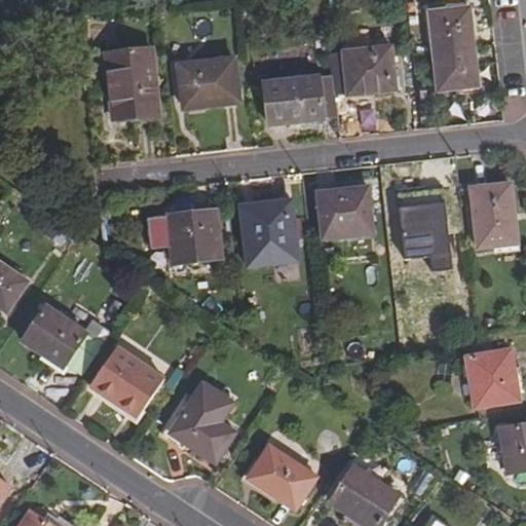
[(430,44),(470,40),(464,0),(425,4),(430,44)]
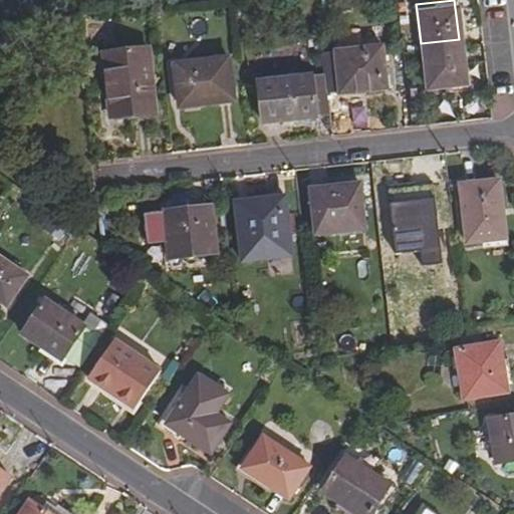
[(336,85),(383,79),(379,38),(331,43),(336,85)]
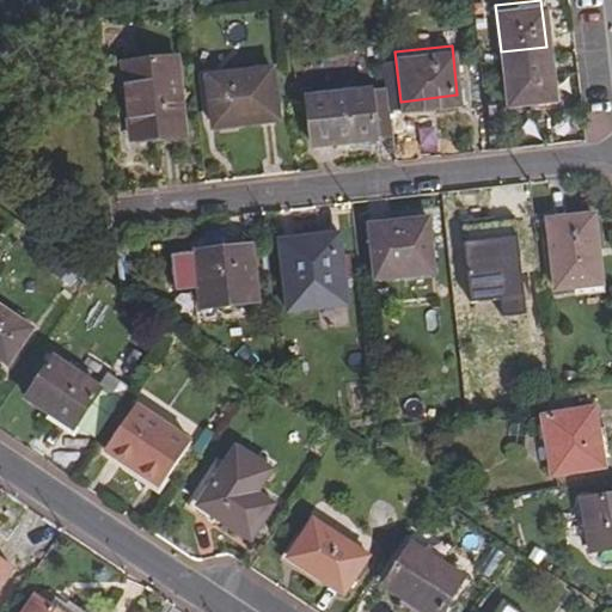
[(506,97),(550,92),(546,47),(501,51),(506,97)]
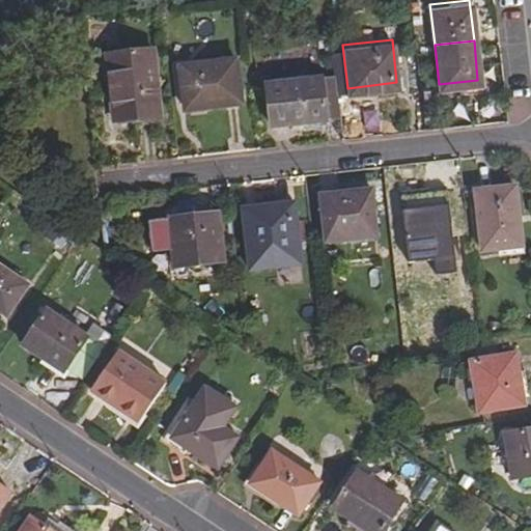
[(112,115),(158,110),(151,44),(106,49),(112,115)]
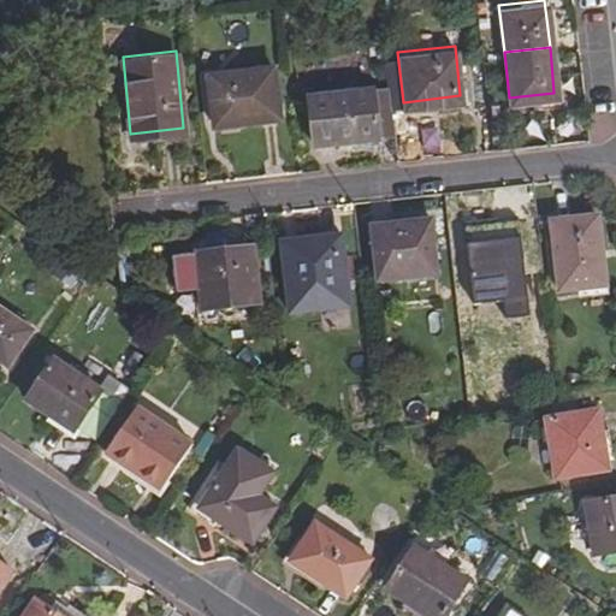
[(211,122),(277,113),(272,63),(206,70),(211,122)]
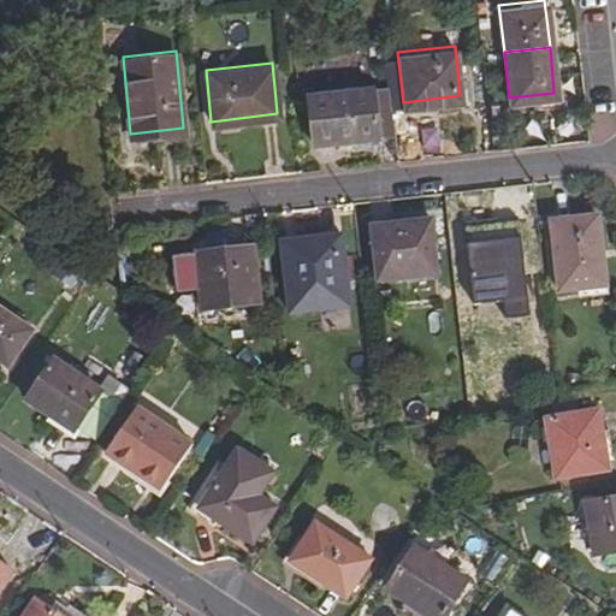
[(311,141),(375,134),(371,84),(304,90),(311,141)]
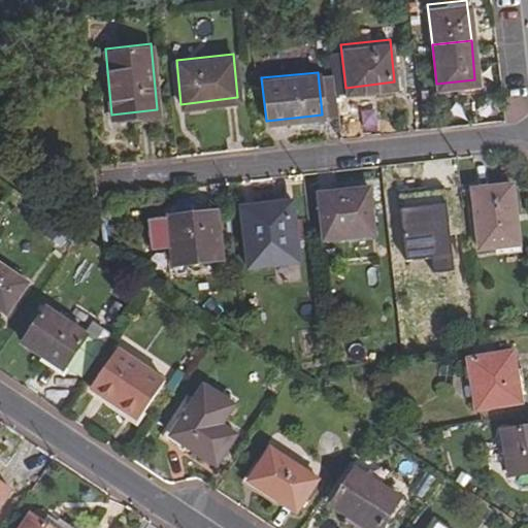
[(486,160),(509,158),(508,149),(485,152),(486,160)]
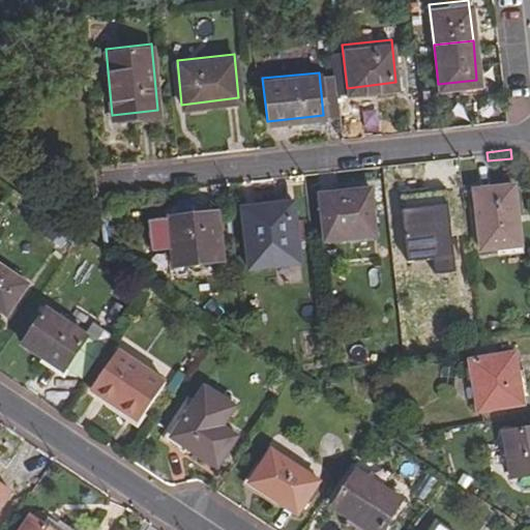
[(481,246),(520,241),(513,182),(474,187),(481,246)]
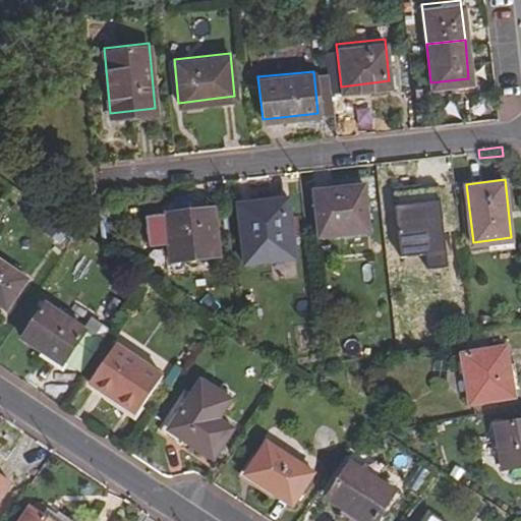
[(320,232),(366,226),(361,180),(314,184),(320,232)]
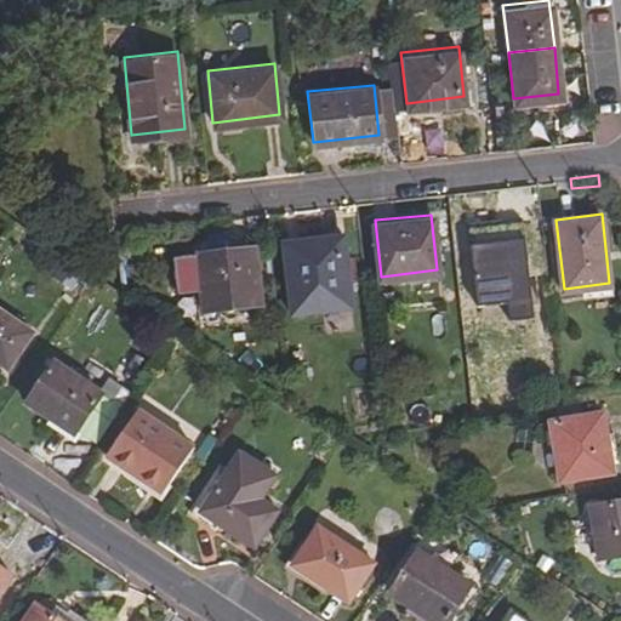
[(520,220),(466,226),(473,302),(505,300),(506,317),(529,315),(520,220)]
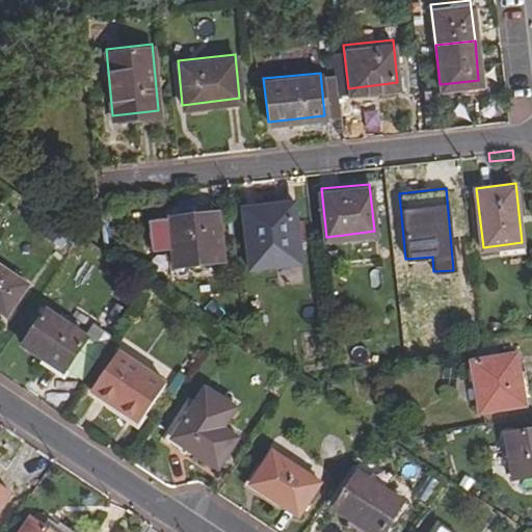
[(274,249),(299,245),(294,198),(242,204),(248,267),(276,263),(274,249)]
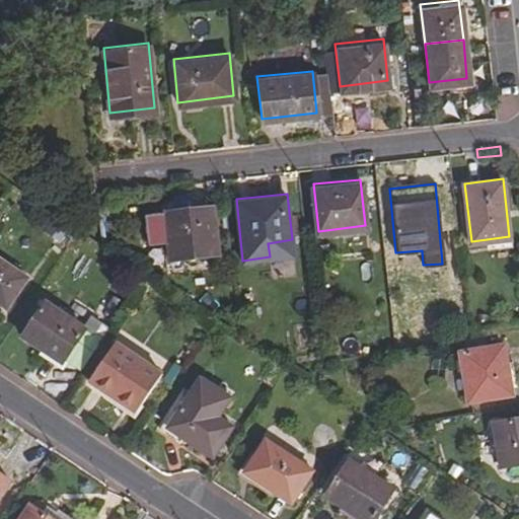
[(167,257),(216,252),(210,203),(143,210),(146,241),(165,239),(167,257)]
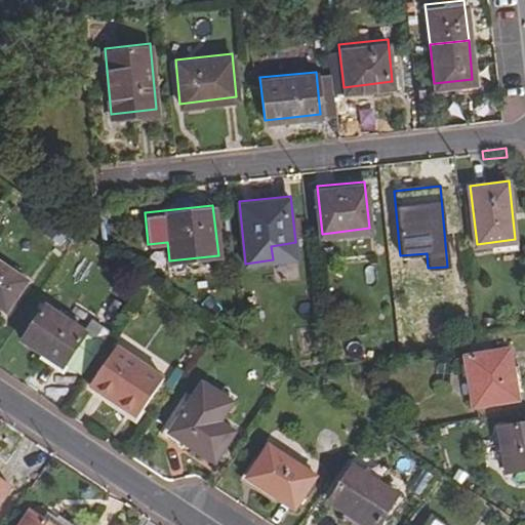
[(273,259),(297,257),(295,242),(271,246),(273,259)]
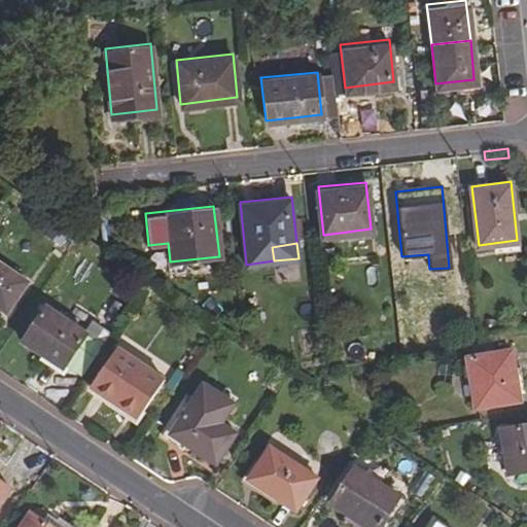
[(0,306),(9,312),(30,281),(0,259),(0,306)]
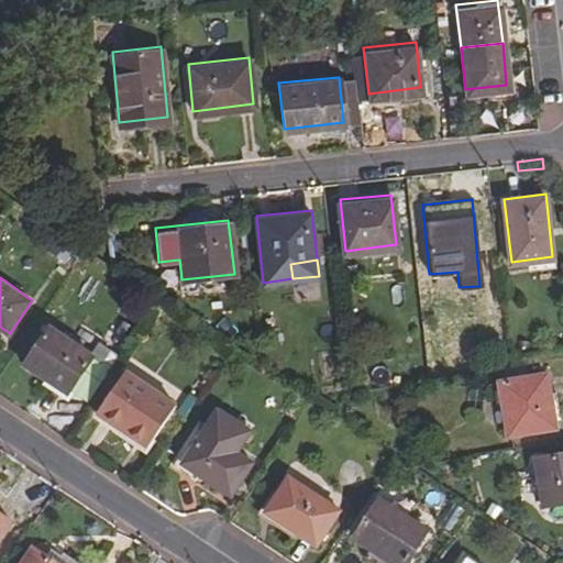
[(29,363),(72,390),(96,354),(53,327),(29,363)]
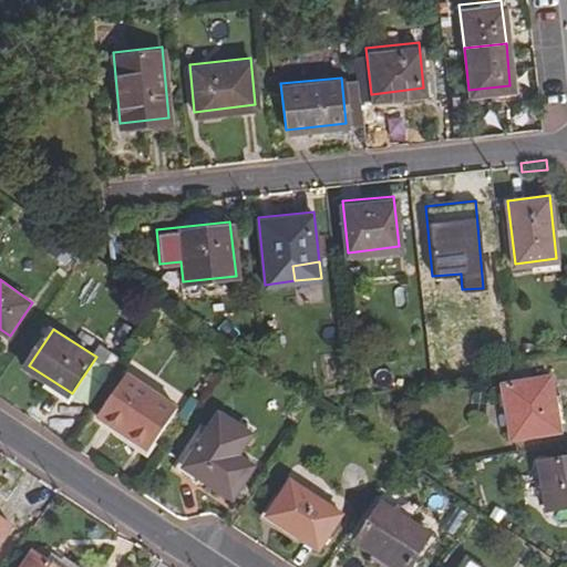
[(155,439),(179,403),(129,369),(100,411),(135,435),(140,429),(155,439)]
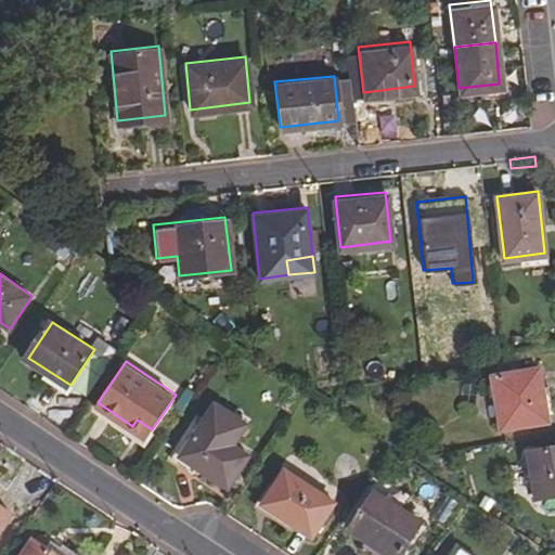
[(501,428),(546,422),(539,370),(492,376),(501,428)]
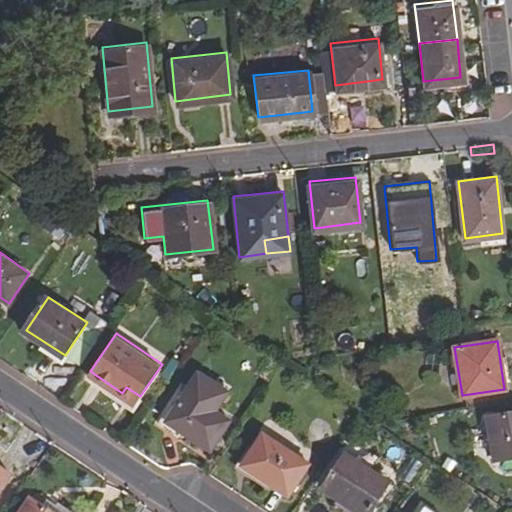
[(193,386),(207,396),(216,384),(202,374),(193,386)]
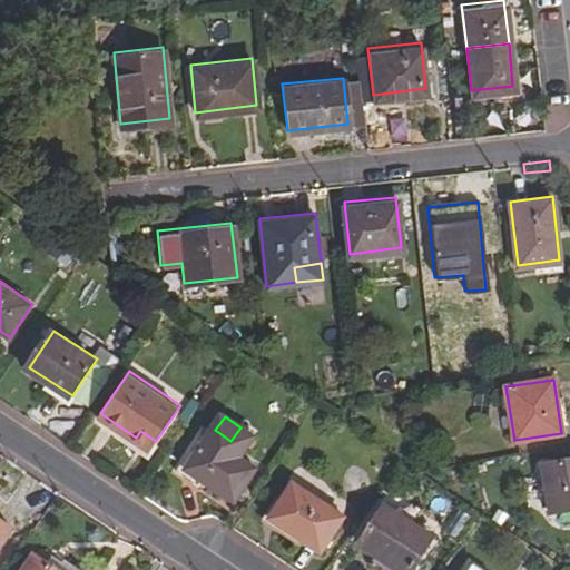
[(187,464),(237,497),(262,461),(231,441),(215,430),(212,429),(187,464)]
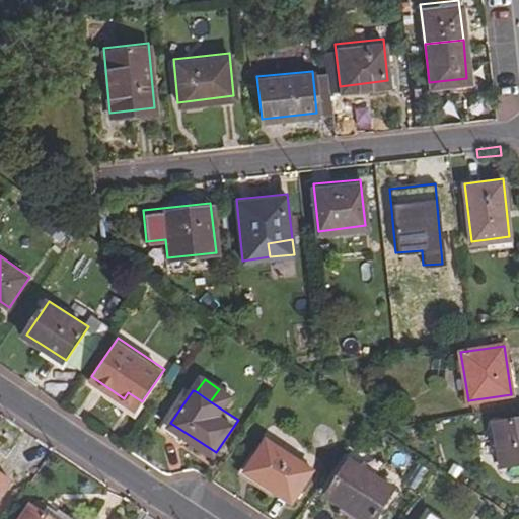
[(142,401),(128,392),(124,398),(137,408),(142,401)]
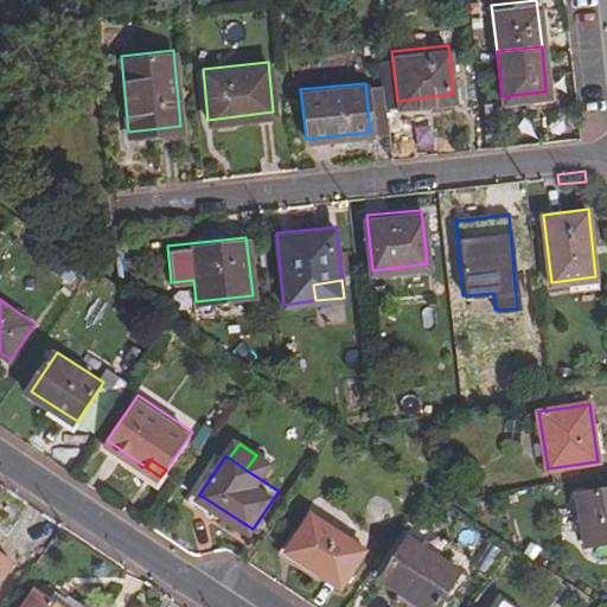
[(585,545),(606,542),(606,486),(577,492),(585,545)]
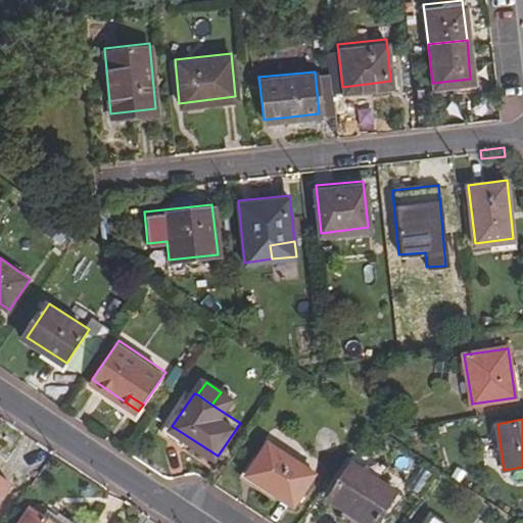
[(253,477),(293,503),(314,470),(270,440),(258,457),(265,461),(253,477)]
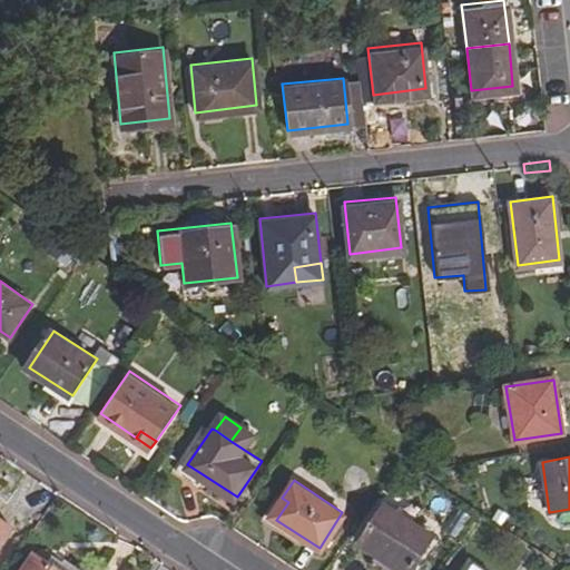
[(269,516),(276,520),(288,502),(282,498),(269,516)]
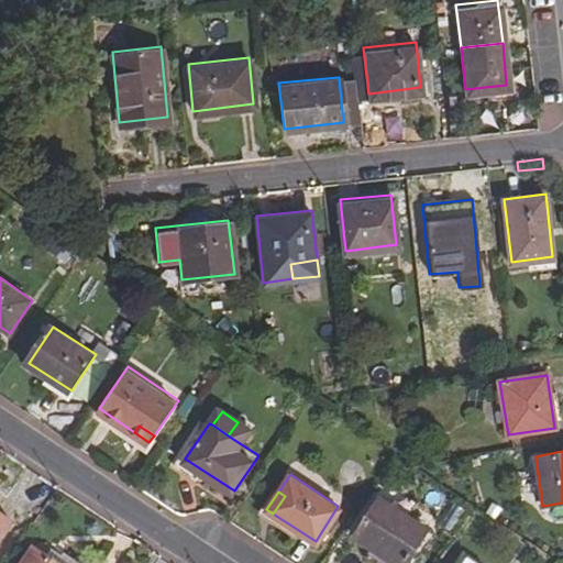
[(395,558),(403,562),(405,562),(430,527),(385,496),(360,534),(375,544),(395,558)]
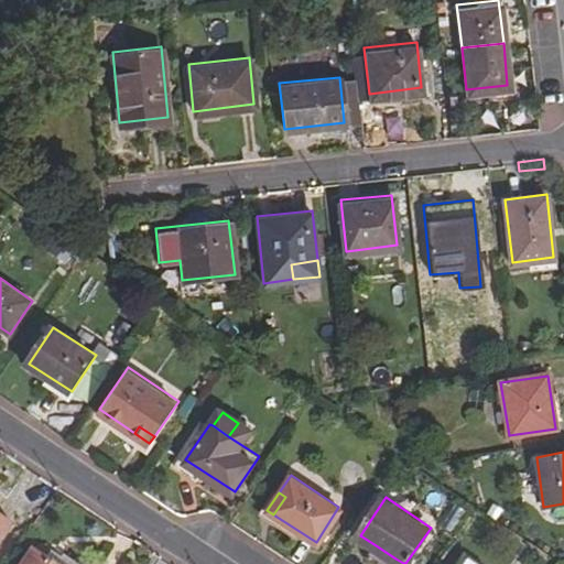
[(0,533),(10,518),(0,511),(0,533)]
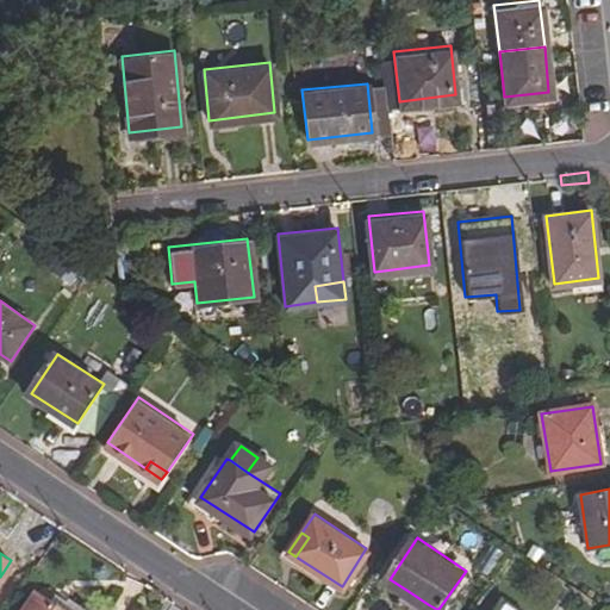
[(89,609),(57,587),(50,599),(66,609),(89,609)]
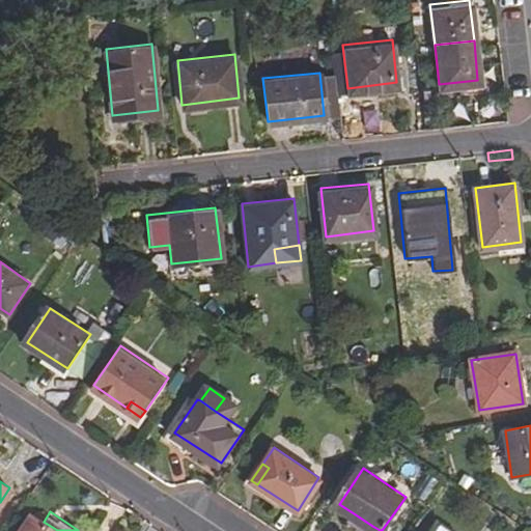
[(17,530),(56,530),(30,512),(17,530)]
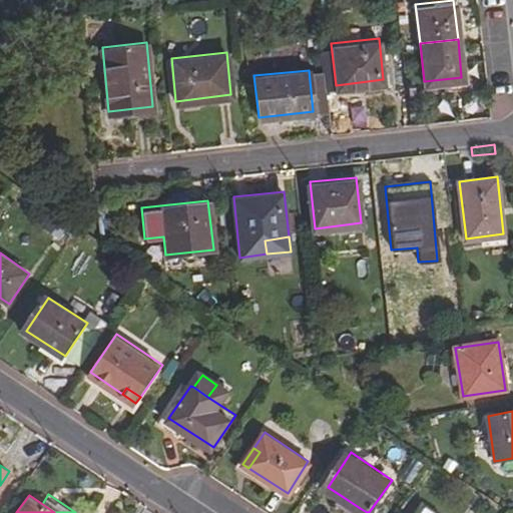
[(337,504),(351,512),(356,512),(360,508),(342,496),(337,504)]
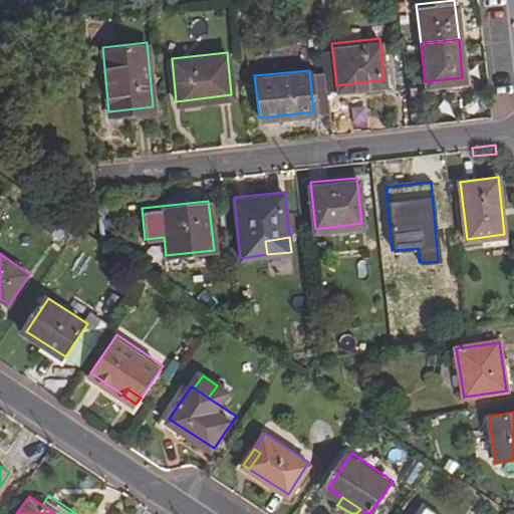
All buildings are outlined.
